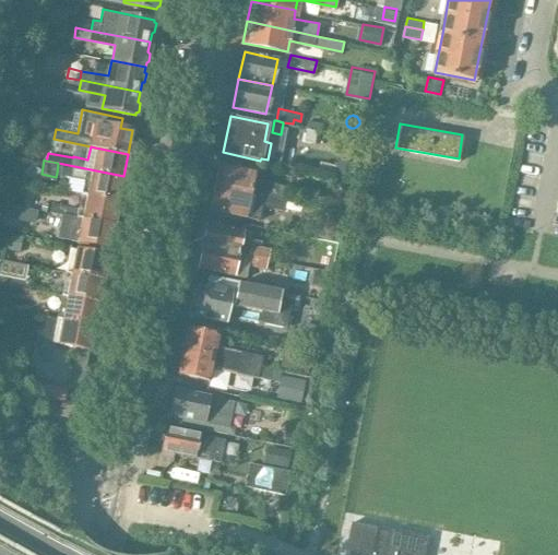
[(288,186),(273,182),(251,178),(254,167),(220,160),(218,165),(215,168),(216,174),(215,182),(291,197),(291,195),(286,193),(288,186)]
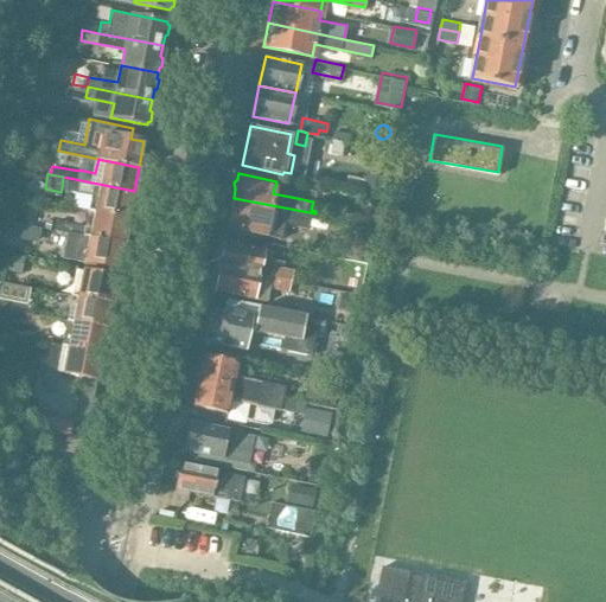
[(134,191),(99,184),(63,177),(62,187),(91,193),(88,209),(94,210),(129,217),(134,191)]
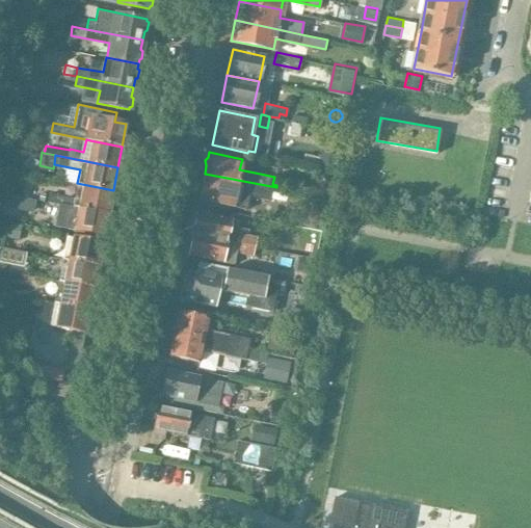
[(268,199),(270,188),(275,189),(276,187),(205,174),(202,186),(200,190),(201,193),(200,199),(245,208),(247,194),(268,199)]
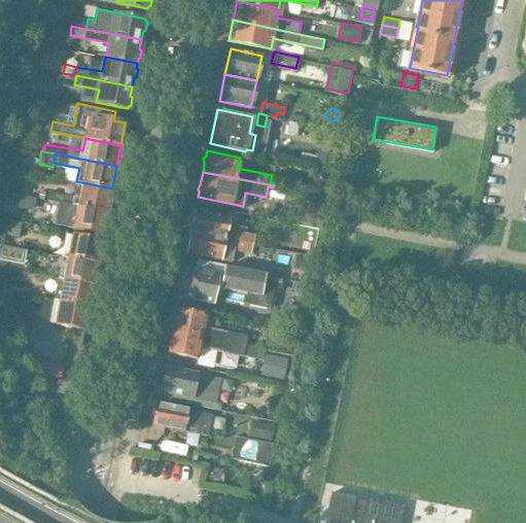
[(326,181),(326,179),(326,177),(325,176),(324,174),(323,173),(321,172),(319,172),(317,173),(316,173),(315,174),(313,175),(313,177),(312,179),(313,181),(313,183),(315,184),(316,185),(317,186),(319,186),(321,186),(323,185),(324,184),(325,182),(326,181)]
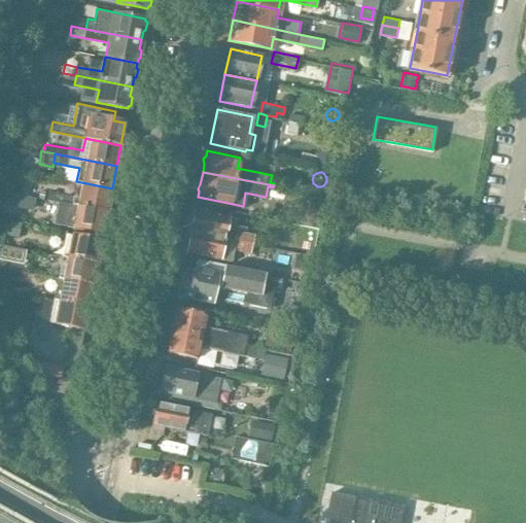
[(112,188),(81,182),(76,181),(73,195),(48,189),(46,198),(77,204),(107,210),(112,188)]
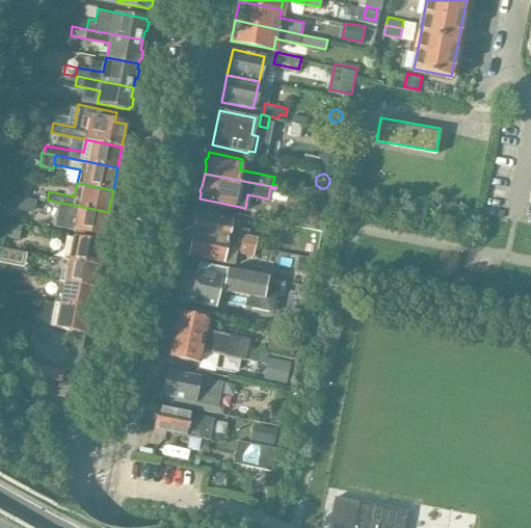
[(108,212),(78,206),(47,200),(27,195),(25,203),(58,210),(58,211),(71,214),(69,227),(104,234),(108,212)]
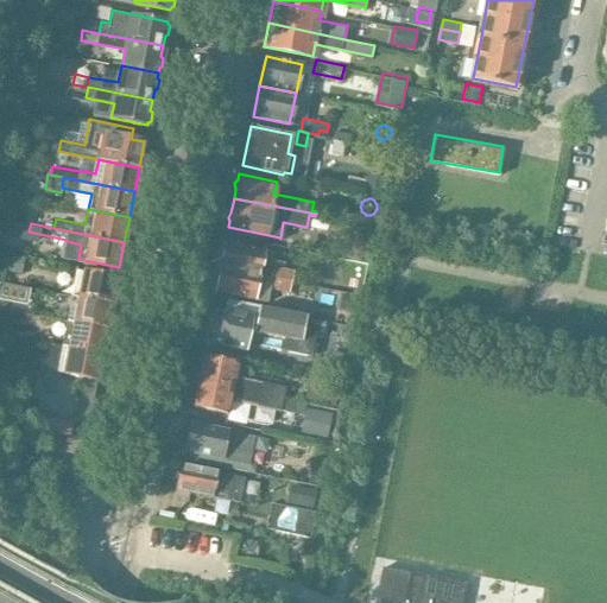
[(351,258),(366,261),(372,233),(356,229),(351,258)]
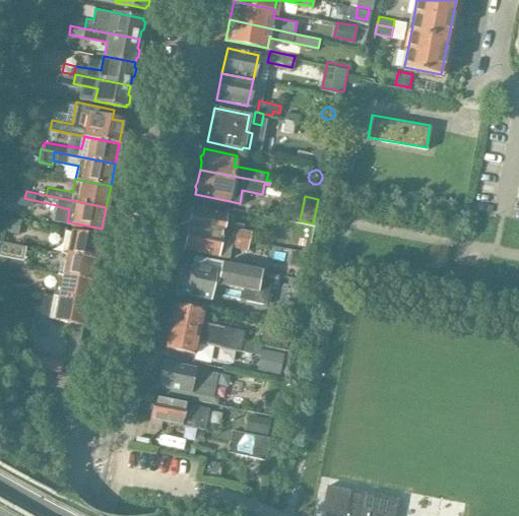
[(225,212),(192,206),(188,229),(248,241),(250,231),(233,228),(233,227),(222,224),(225,212)]
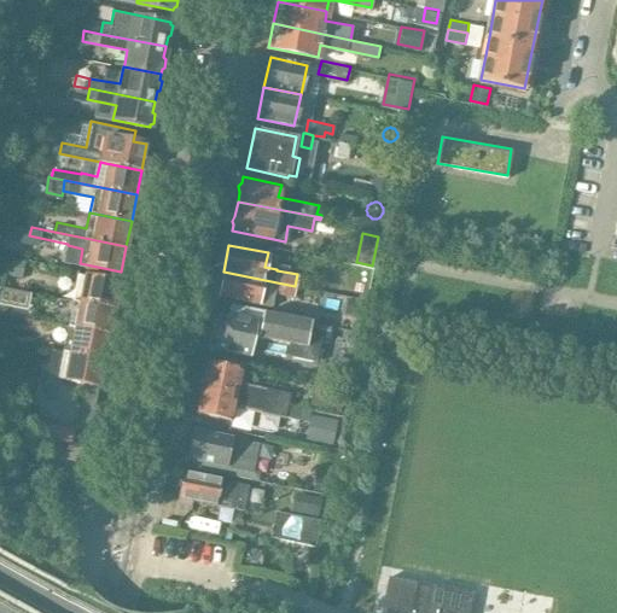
[(10,261),(6,274),(22,276),(24,263),(10,261)]
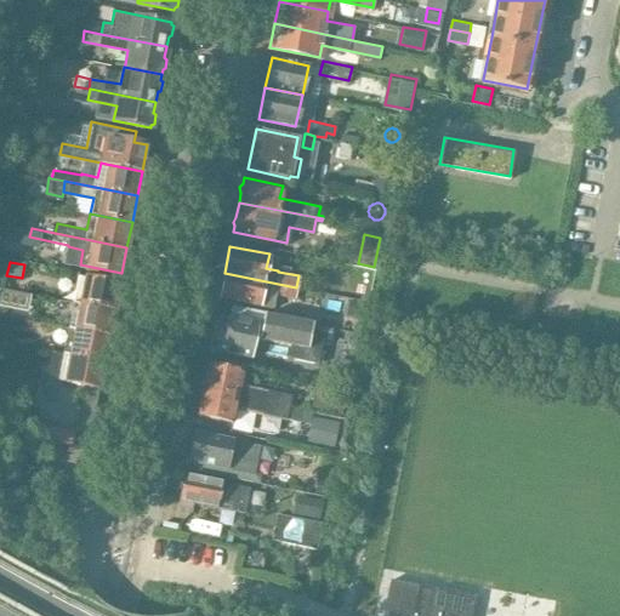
[(295,295),(296,287),(225,273),(220,295),(274,306),(277,291),(295,295)]
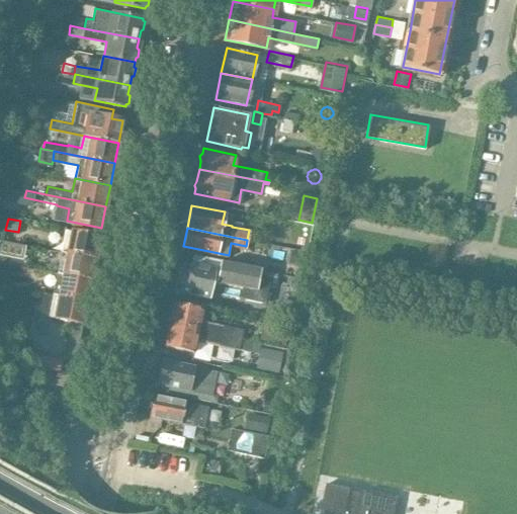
[(100,236),(70,230),(65,229),(61,250),(66,251),(95,257),(100,236)]
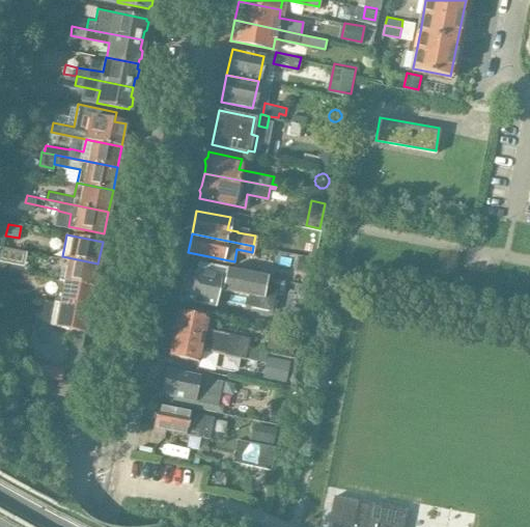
[(314,257),(298,254),(296,268),(311,271),(314,257)]
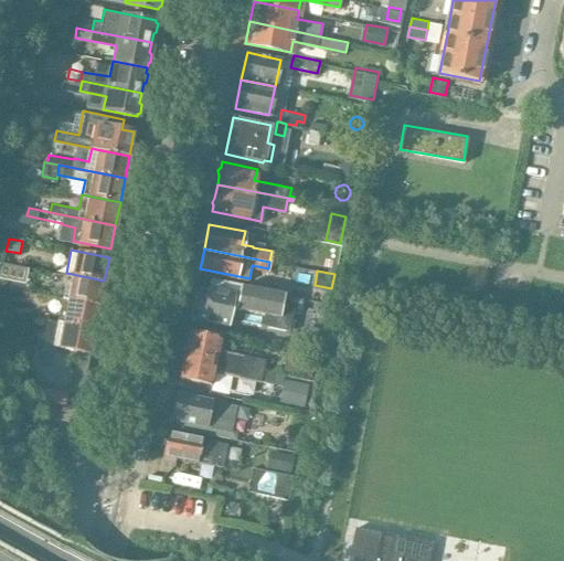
[(104,281),(72,274),(66,273),(62,297),(66,298),(99,305),(104,281)]
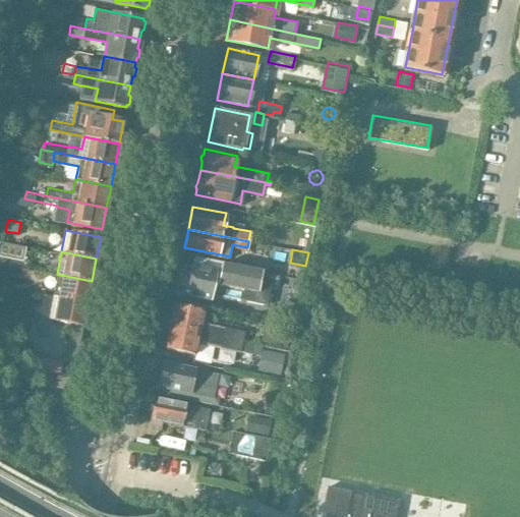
[(260,281),(262,270),(222,262),(220,272),(215,271),(216,269),(182,263),(176,292),(211,299),(214,282),(244,288),(257,290),(260,281)]
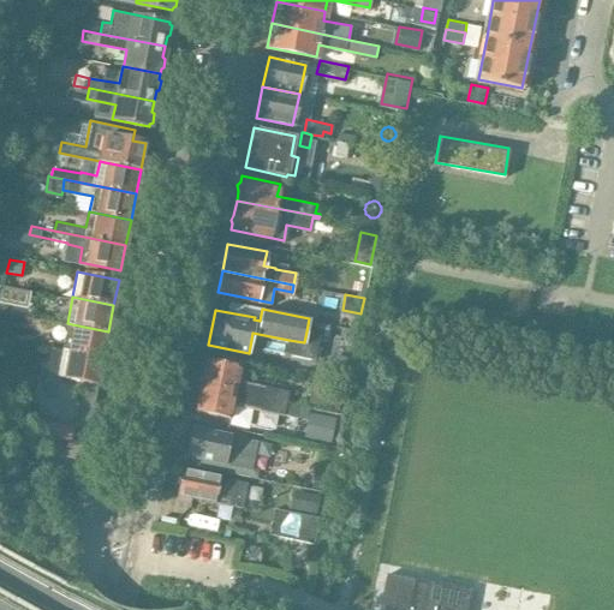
[(108,332),(72,324),(67,323),(63,348),(103,357),(108,332)]
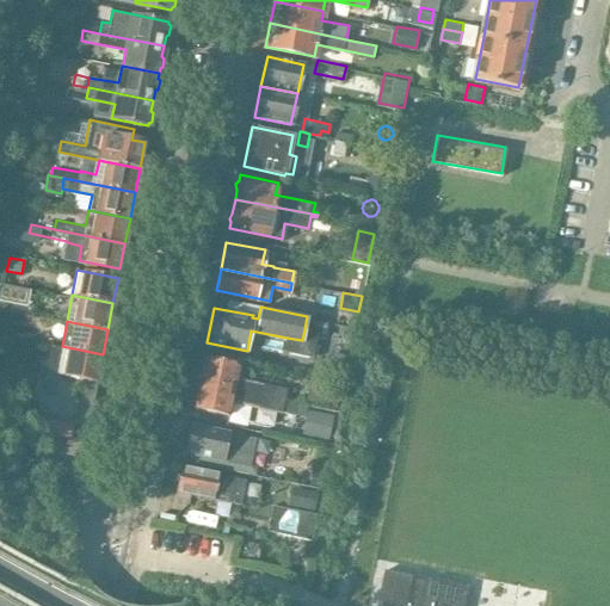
[(318,332),(305,329),(302,340),(287,338),(284,351),(313,356),(318,332)]
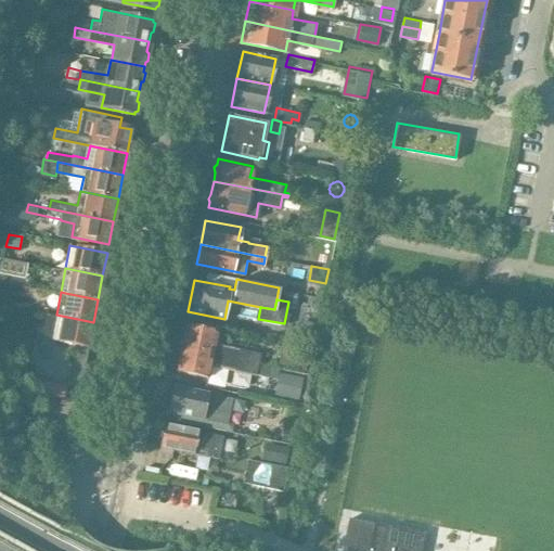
[(89,345),(93,322),(56,315),(51,338),(76,343),(89,345)]
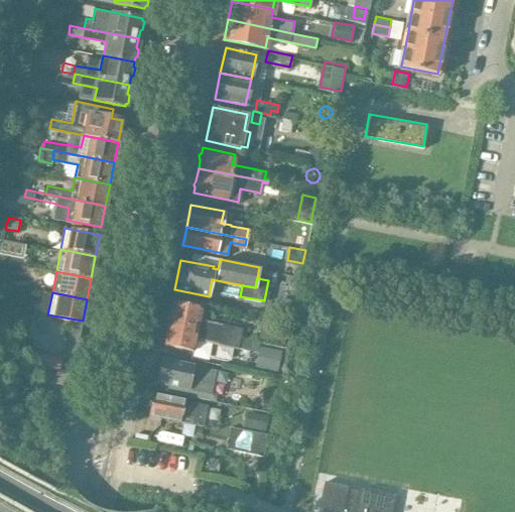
[(240,336),(242,327),(200,318),(202,307),(172,301),(168,322),(218,331),(240,336)]
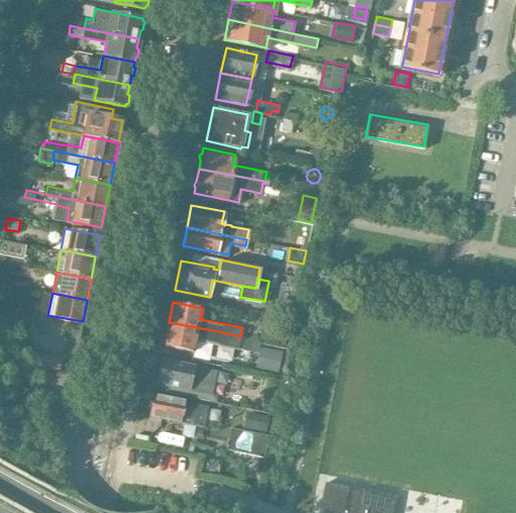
[(240,336),(218,331),(169,322),(165,343),(194,349),(196,338),(238,346),(240,336)]
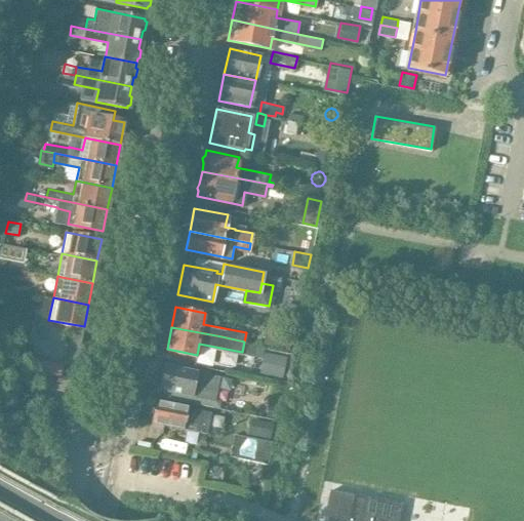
[(63,374),(65,364),(44,360),(42,370),(63,374)]
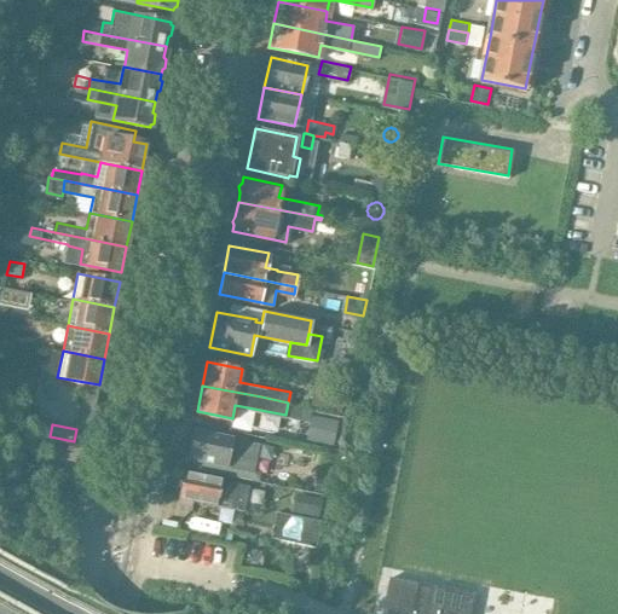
[(259,442),(194,429),(188,458),(252,471),(254,459),(259,442)]
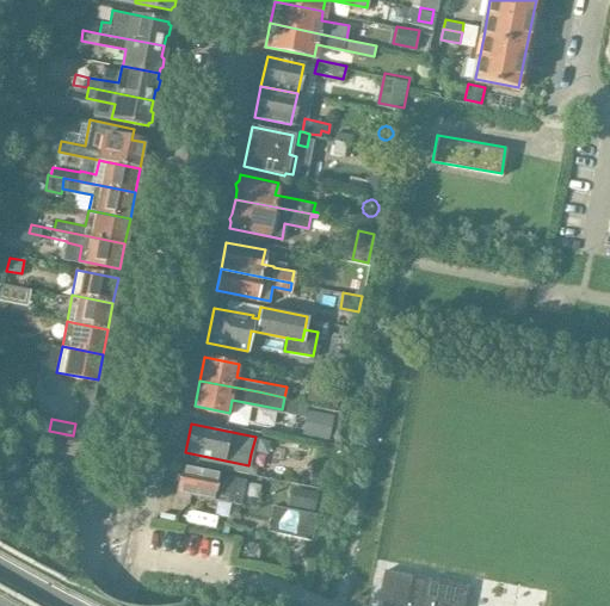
[(246,478),(182,467),(177,490),(240,504),(246,478)]
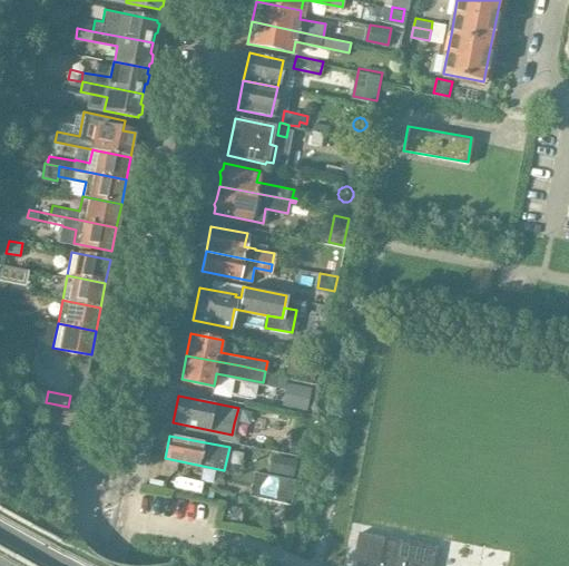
[(304,440),(291,438),(288,451),(301,455),(304,440)]
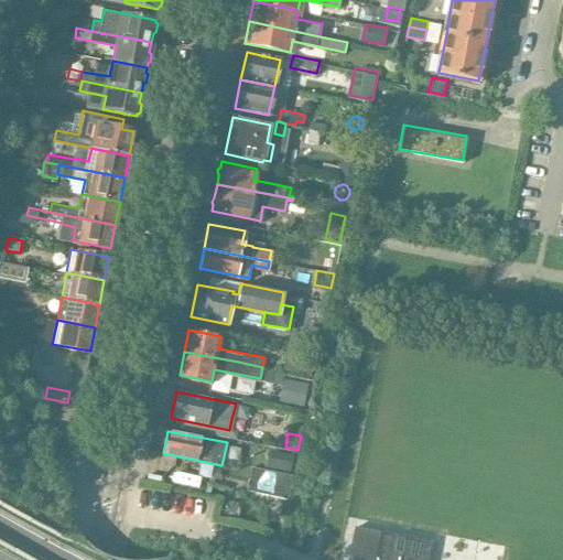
[(292,453),(270,450),(267,464),(289,469),(292,453)]
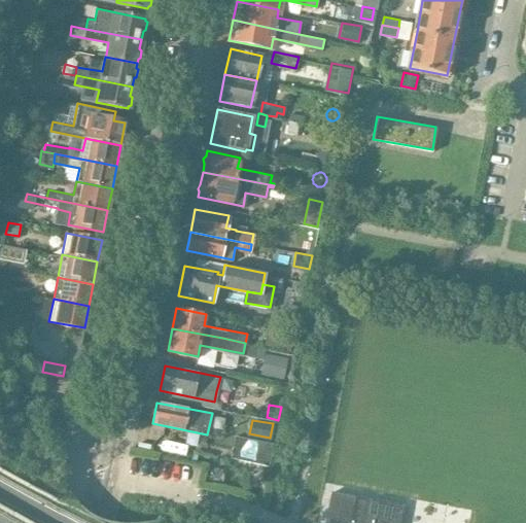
[(235,434),(231,456),(269,464),(273,443),(235,434)]
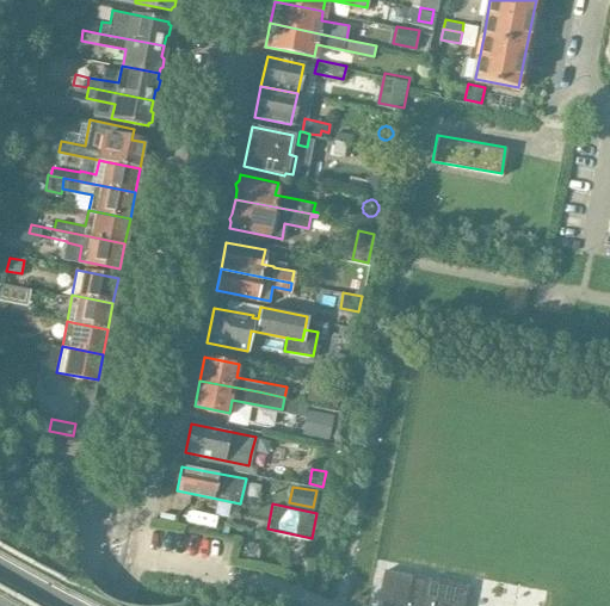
[(384,568),(377,601),(376,605),(463,605),(468,585),(384,568)]
